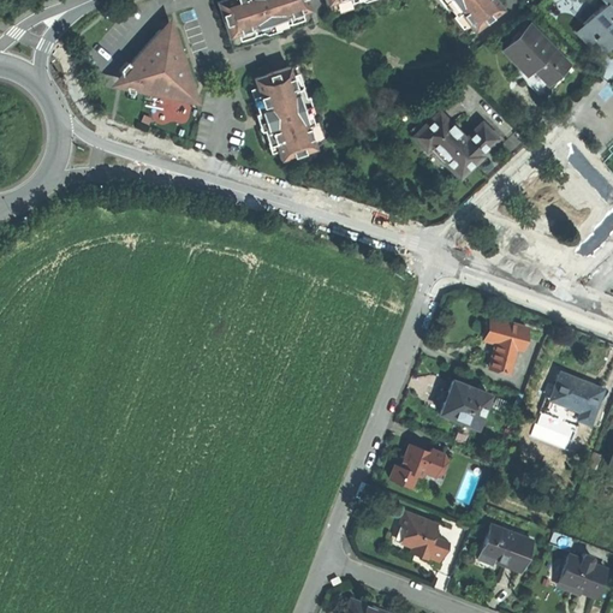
[(230,0),(219,4),(230,39),(254,31),(255,35),(263,33),(265,29),(278,24),(283,27),(291,24),(289,19),(311,12),(307,0),(230,0)]
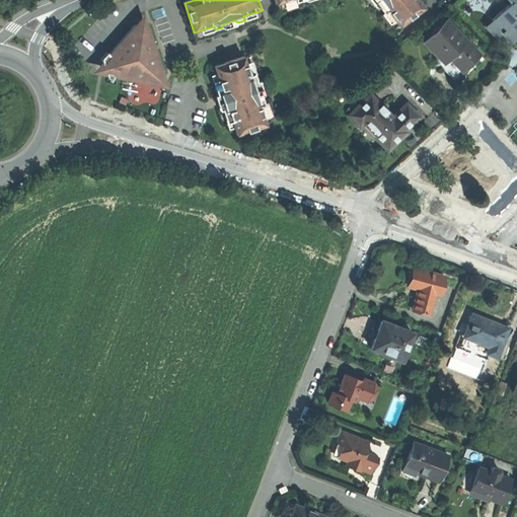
[(327,0),(304,0),(297,2),(296,0),(291,0),(277,5),(281,16),(327,0)]
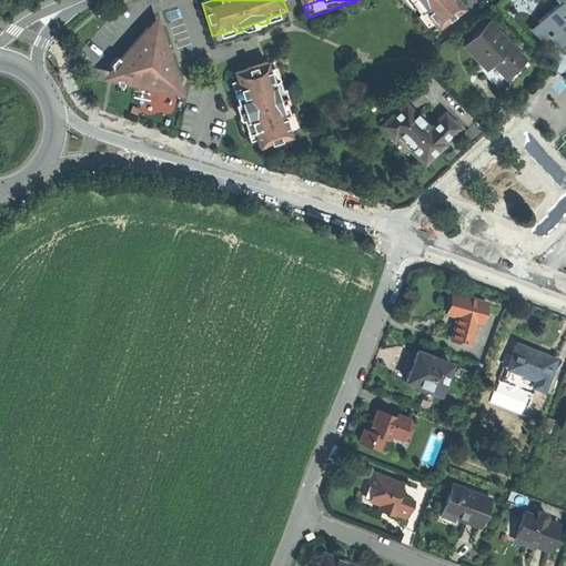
[(413,0),(418,6),(417,10),(422,17),(425,13),(438,31),(466,10),(457,0),(413,0)]
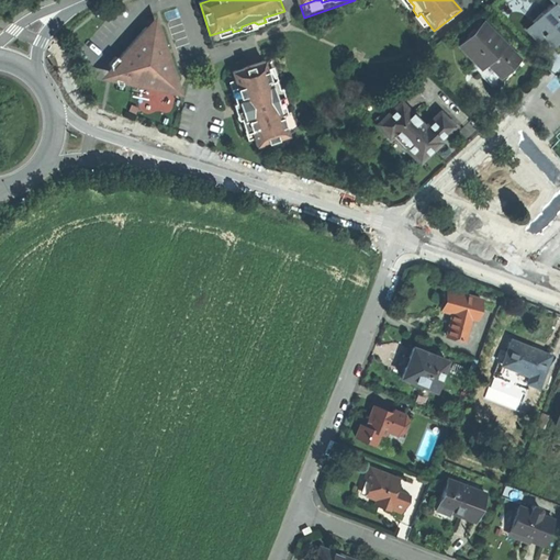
[(559,0),(550,0),(556,4),(535,23),(545,34),(547,36),(556,46),(559,43),(559,0)]
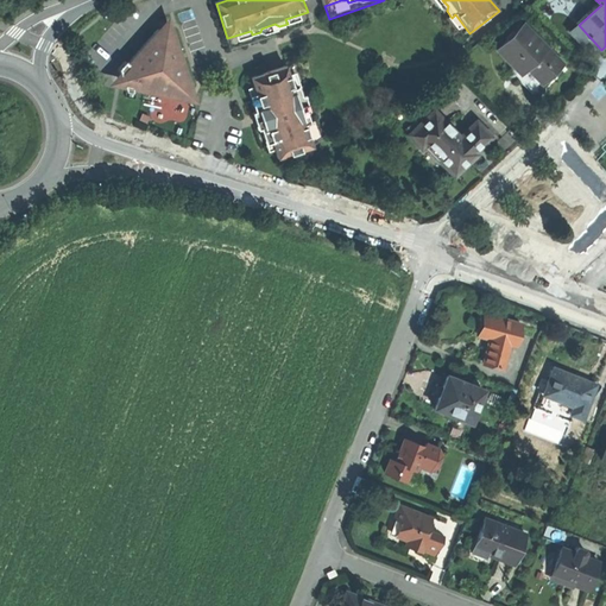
[(251,31),(227,38),(232,51),(313,25),(308,12),(285,19),(288,24),(279,26),(275,24),(262,29),(260,32),(252,35),(251,31)]
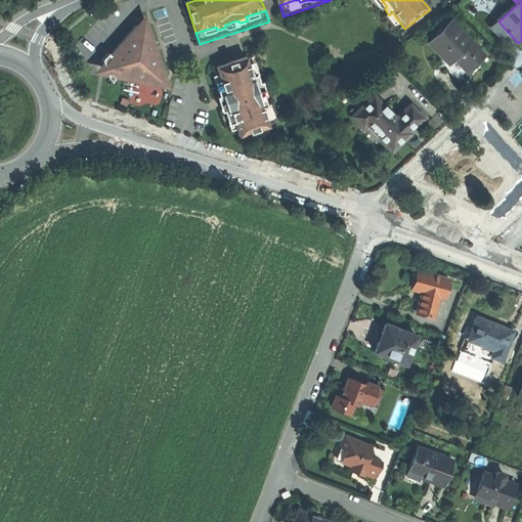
[(504,39),(508,36),(506,34),(508,32),(498,22),(493,27),(504,39)]
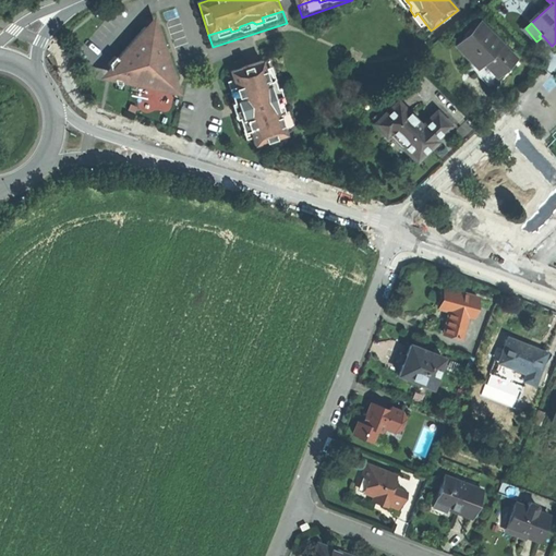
[(510,52),(483,24),(458,47),(473,63),(493,84),(499,77),(505,72),(512,65),(505,58),(510,52)]
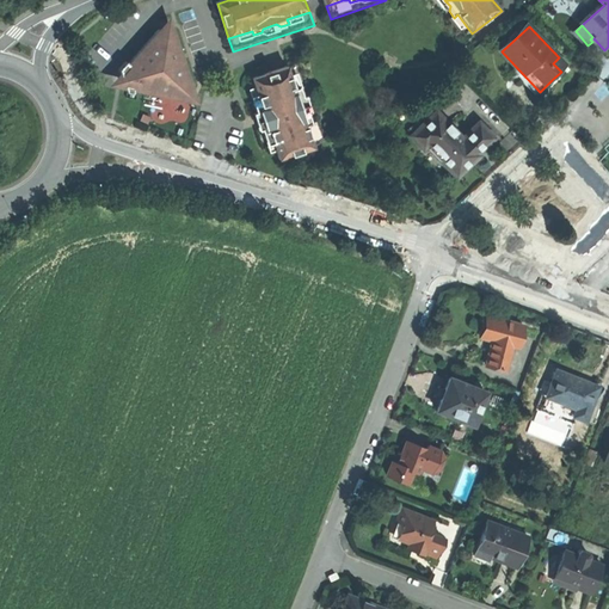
[(168,34),(161,31),(130,66),(128,63),(121,72),(124,82),(128,93),(134,94),(134,92),(184,102),(194,91),(176,35),(168,34)]
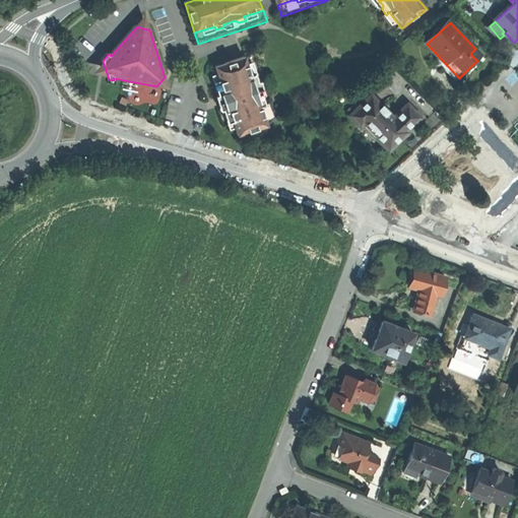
[(482,56),(475,49),(470,54),(477,61),(482,56)]
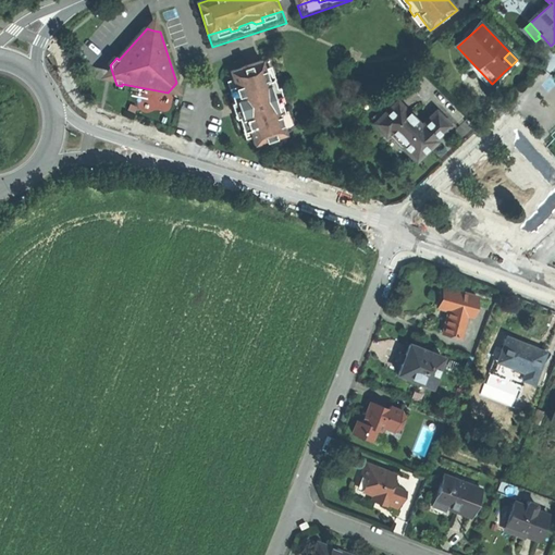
[(275,59),(263,63),(270,83),(274,82),(276,89),(274,94),(279,105),(283,107),(284,114),(281,115),(287,136),(298,128),(275,59)]
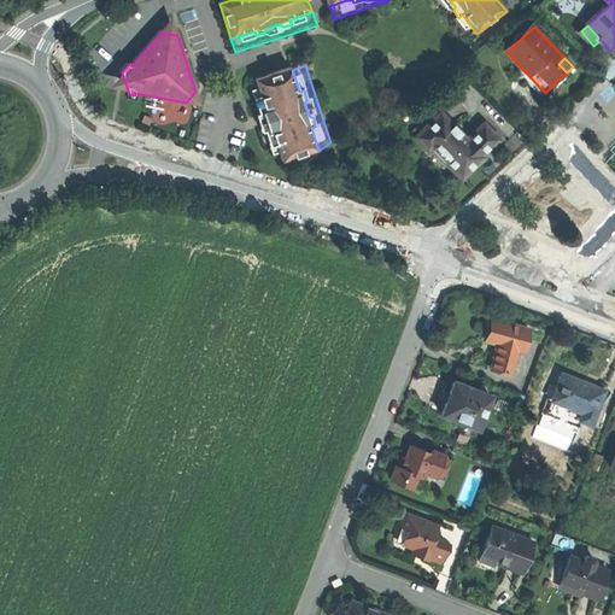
[(464,80),(457,69),(449,74),(457,85),(464,80)]
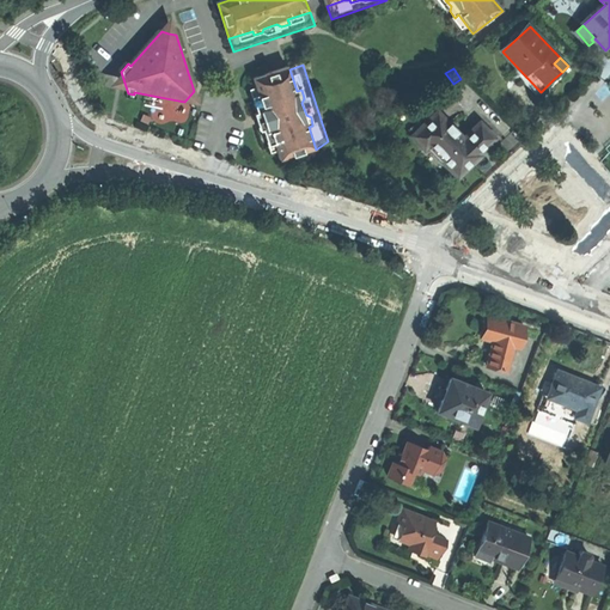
[(297,91),(290,69),(255,81),(262,103),(255,105),(258,115),(261,114),(267,130),(264,130),(267,140),(274,139),(281,162),(316,150),(309,127),(312,126),(311,117),(306,115),(302,103),(304,98),(302,90),(297,91)]
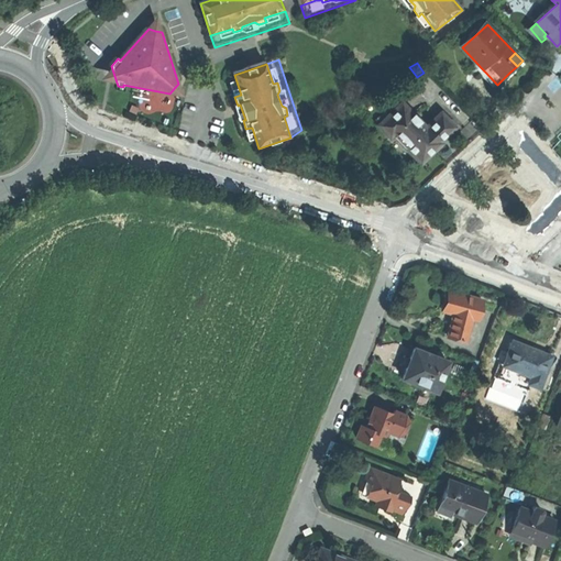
[(505,80),(504,78),(497,85),(477,64),(474,67),(495,89),(505,80)]
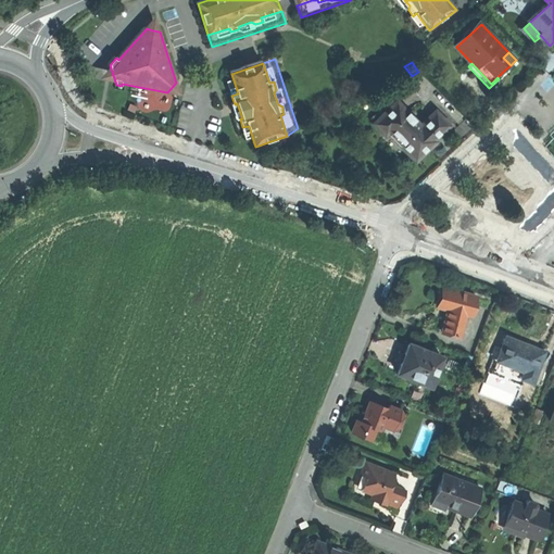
[(399,103),(376,125),(387,138),(390,135),(417,163),(429,152),(438,143),(436,141),(451,127),(437,113),(423,127),(399,103)]
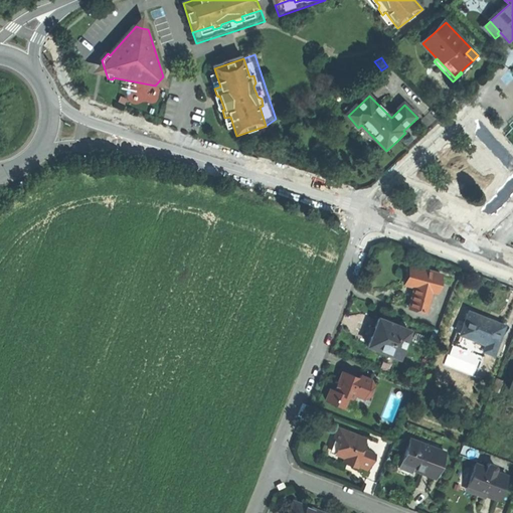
[(361,125),(358,128),(383,154),(386,151),(361,125)]
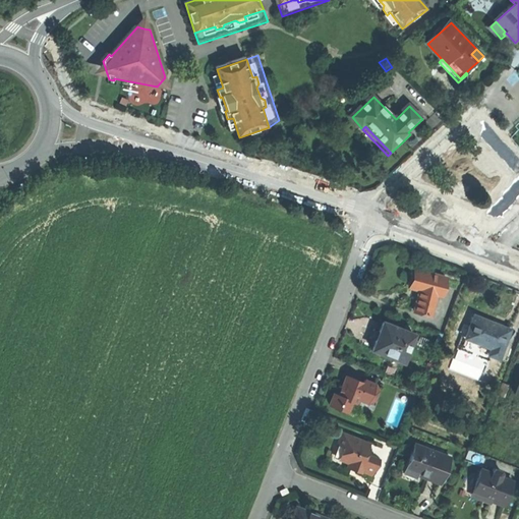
[(448,279),(419,272),(417,280),(415,290),(420,292),(415,312),(433,316),(438,296),(443,297),(448,279)]
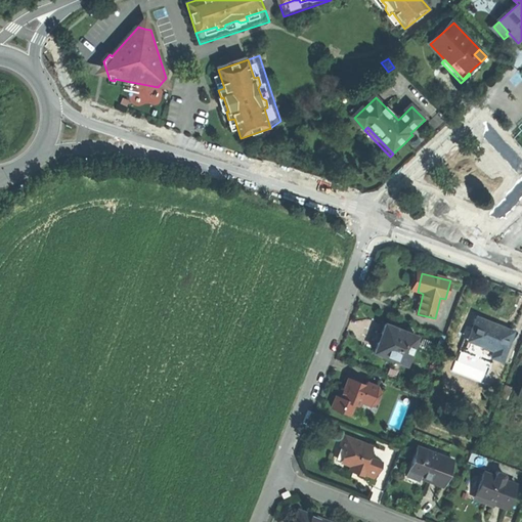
[(496,327),(478,319),(470,341),(480,345),(493,350),(496,351),(493,358),(503,362),(514,333),(496,327)]
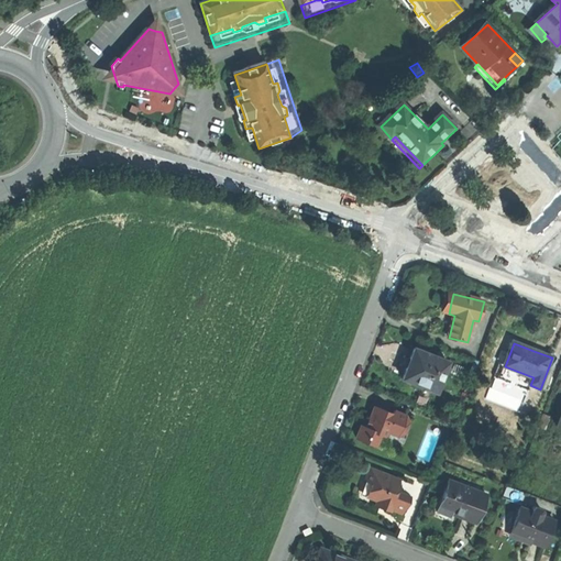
[(449,363),(416,350),(411,361),(410,361),(409,364),(408,367),(409,367),(405,380),(438,392),(449,363)]
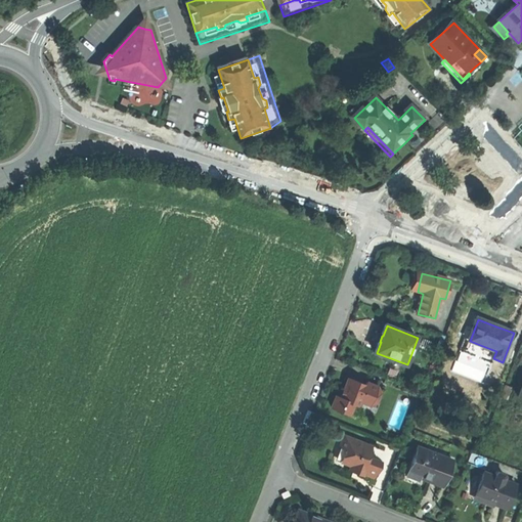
[(490,359),(493,350),(480,345),(476,354),(490,359)]
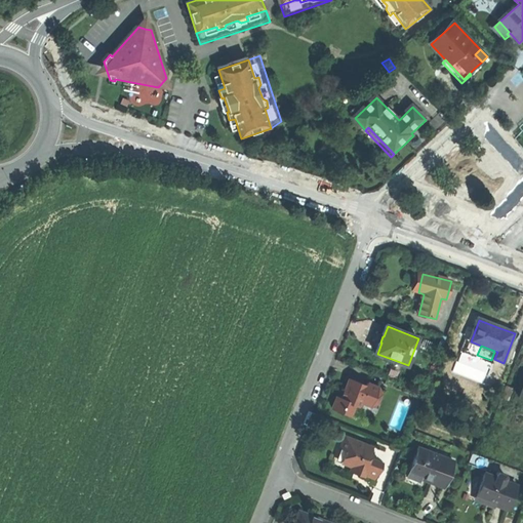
[(379,389),(369,385),(368,388),(351,380),(347,391),(343,400),(338,398),(334,409),(353,416),(357,405),(361,407),(363,403),(372,407),(379,404),(383,396),(379,389)]
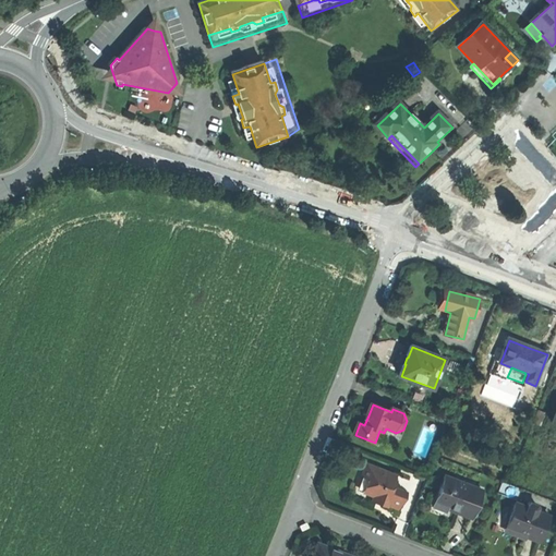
[(397,476),(369,466),(363,478),(370,481),(365,493),(374,497),(383,500),(382,503),(399,509),(406,493),(393,487),(397,476)]
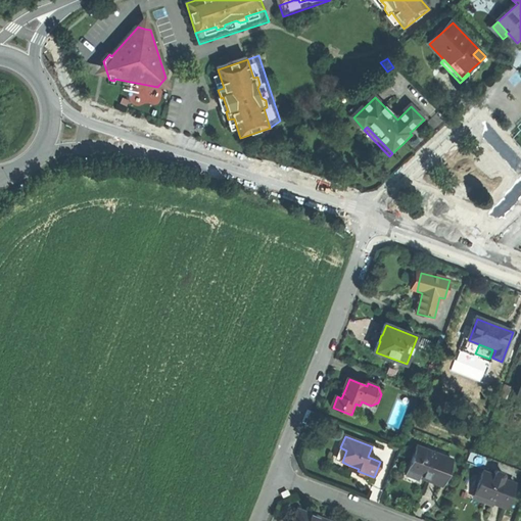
[(454,461),(419,447),(411,469),(421,473),(419,478),(431,482),(443,487),(454,461)]
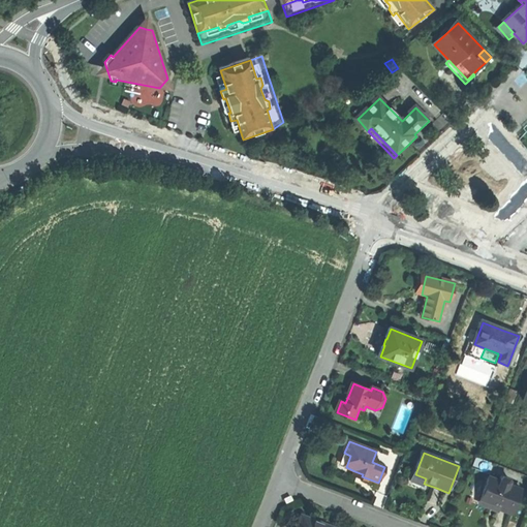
[(426,478),(415,474),(412,483),(423,487),(424,484),(426,478)]
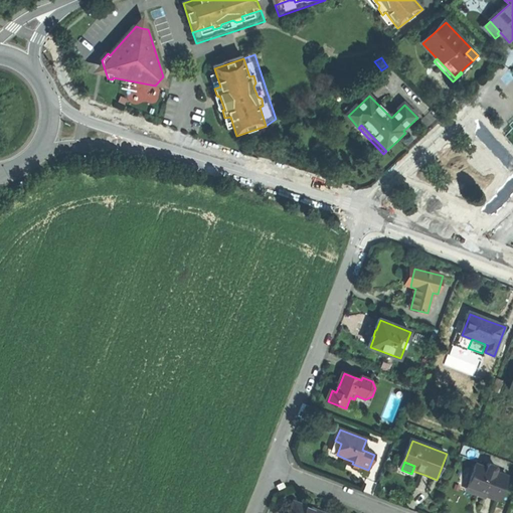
[(508,478),(477,466),(469,487),(488,494),(487,496),(499,501),(508,478)]
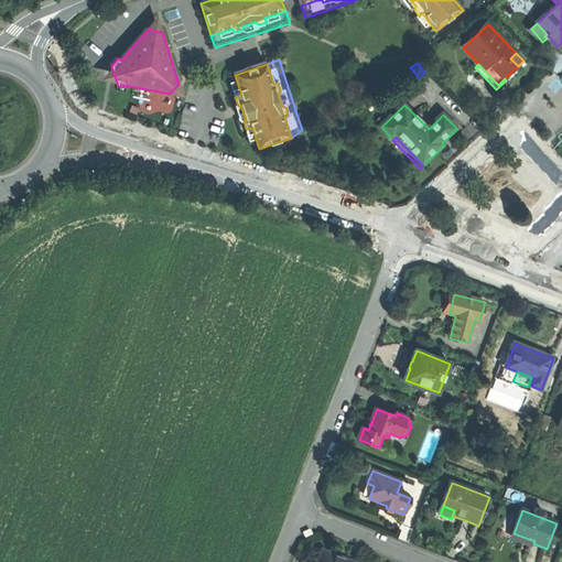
[(535,541),(514,533),(512,538),(522,542),(532,546),(533,543),(535,541)]
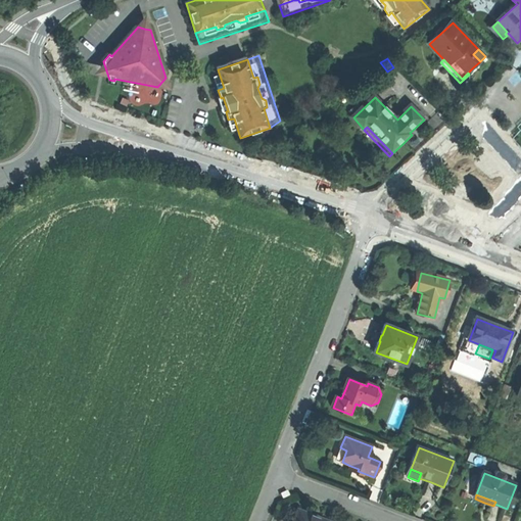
[(319,520),(315,519),(298,512),(294,520),(319,520)]
